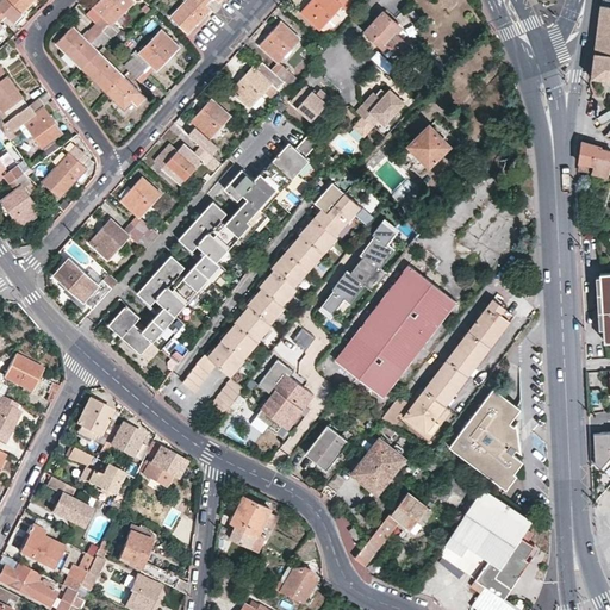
[(0,0),(0,6),(7,14),(17,24),(25,16),(22,13),(33,0),(0,0)]
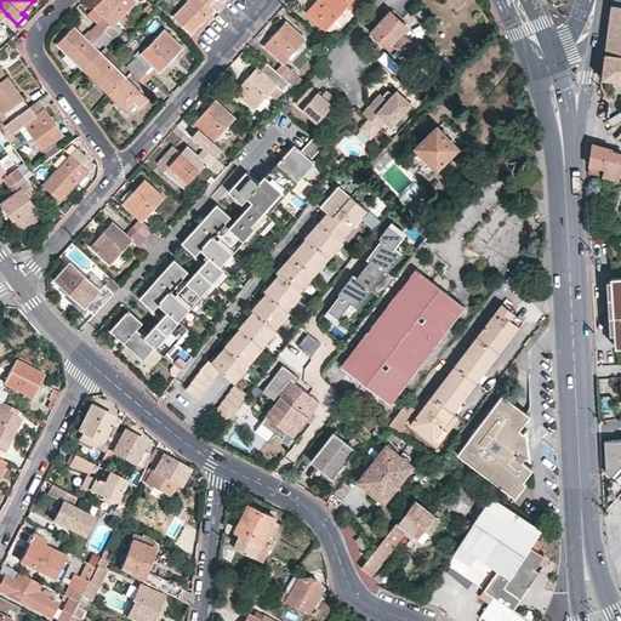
[(109,18),(102,26),(113,38),(114,38),(123,29),(115,22),(137,0),(136,0),(101,0),(96,6),(109,18)]
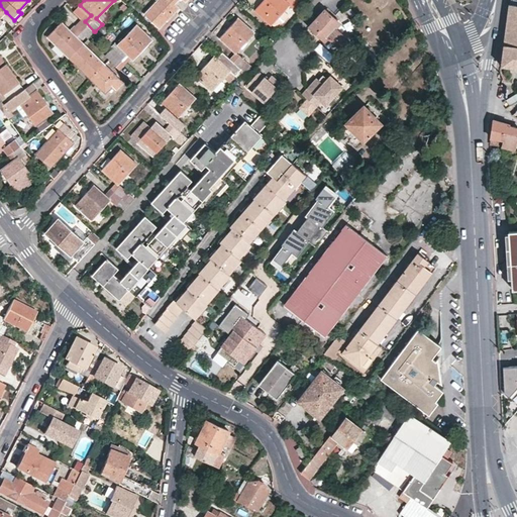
[(169,17),(180,7),(176,3),(178,0),(158,0),(145,13),(160,26),(169,17)]
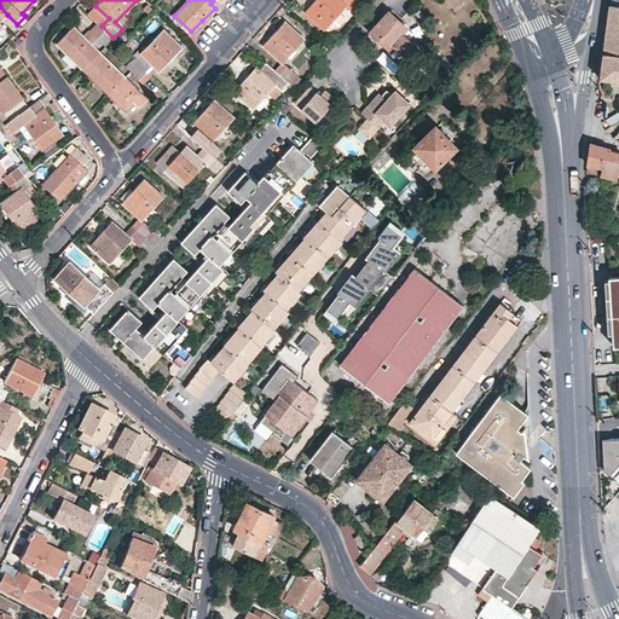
[(357,1),(356,0),(316,0),(306,11),(324,28),(325,27),(340,11),(345,5),(350,9),(357,1)]
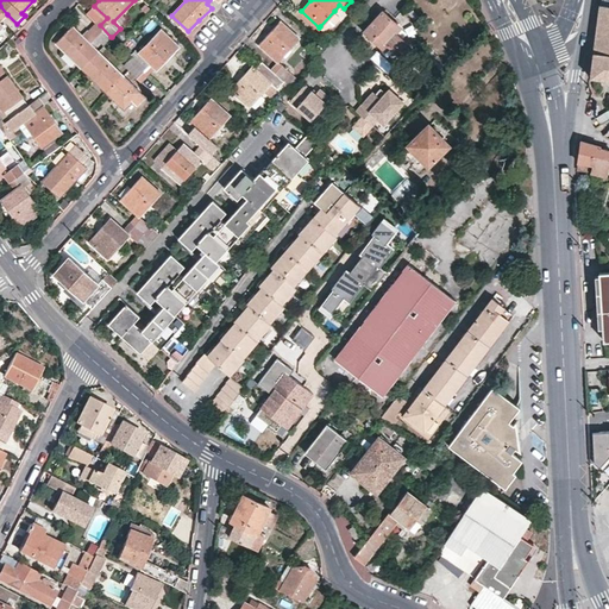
[(608,0),(601,0),(601,4),(598,4),(594,48),(590,76),(608,77),(608,0)]
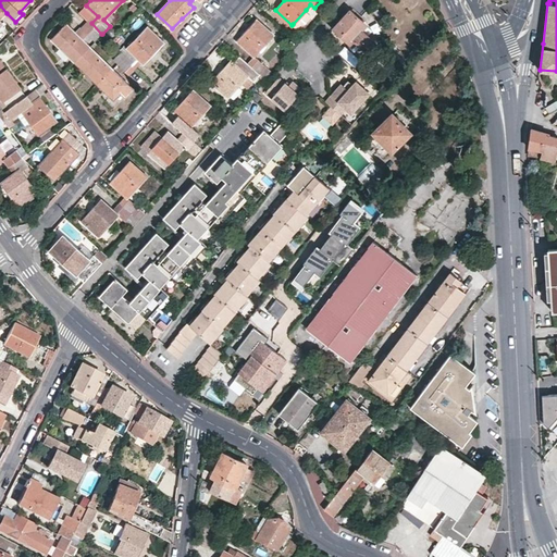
[(85,17),(77,9),(70,16),(78,25),(85,17)]
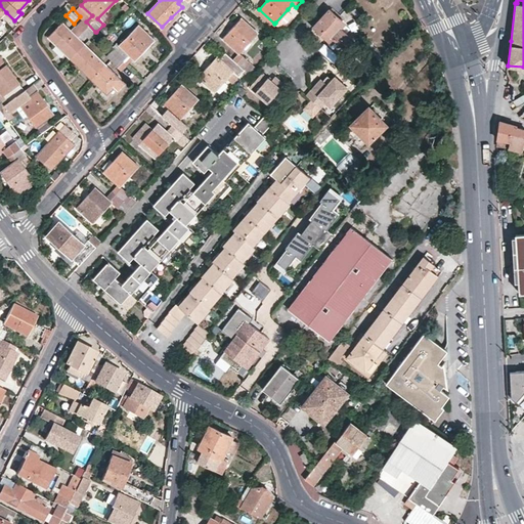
[(321,16),(313,26),(328,39),(332,35),(345,46),(352,38),(340,27),(344,23),(338,16),(329,8),(321,16)]
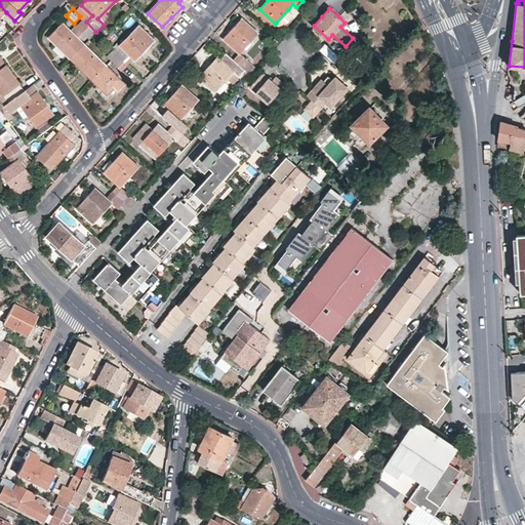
[(293,14),(288,9),(276,23),(281,28),(293,14)]
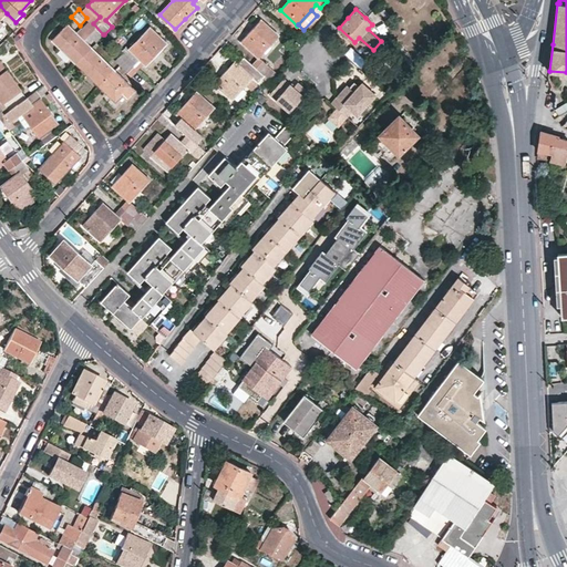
[(259,57),(279,35),(261,19),(241,41),(258,58),(253,64),(265,75),(270,81),(277,73),(271,68),(259,57)]
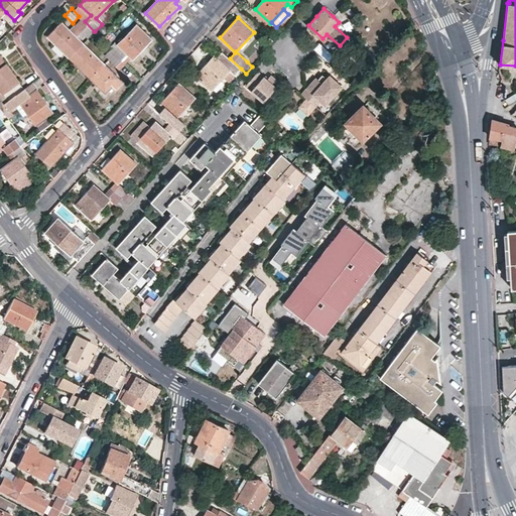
[(94,31),(85,21),(79,27),(74,32),(62,21),(48,35),(55,43),(65,51),(70,56),(83,42),(88,37),(94,31)]
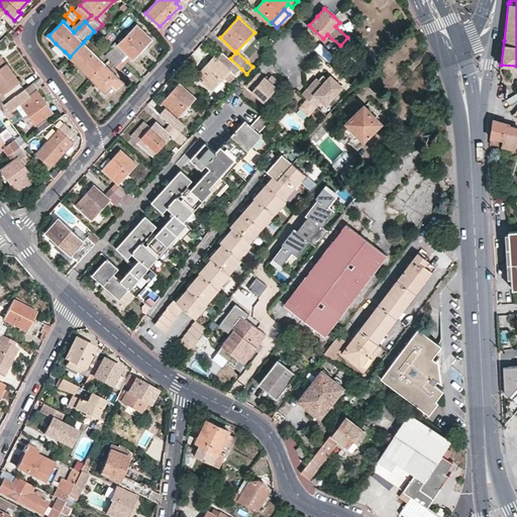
[(121,59),(126,63),(131,57),(133,59),(152,39),(136,25),(113,49),(115,53),(121,59)]
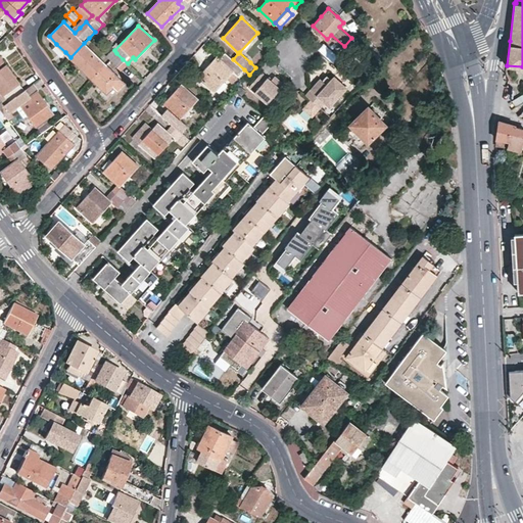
[(92,79),(106,64),(84,43),(70,57),(92,79)]
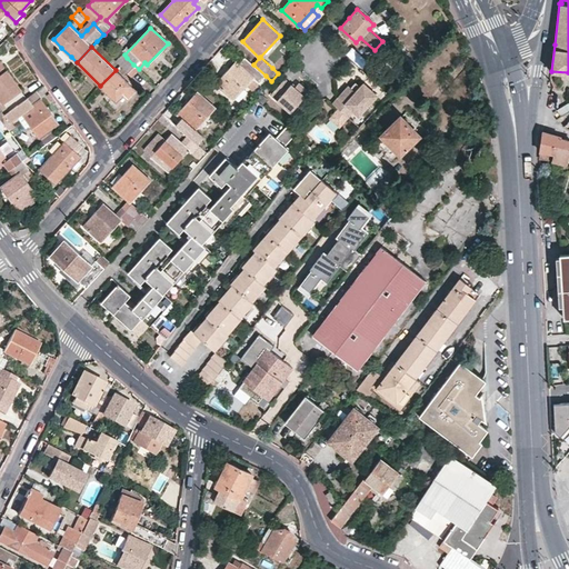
[(71,57),(61,48),(57,52),(67,62),(71,57)]
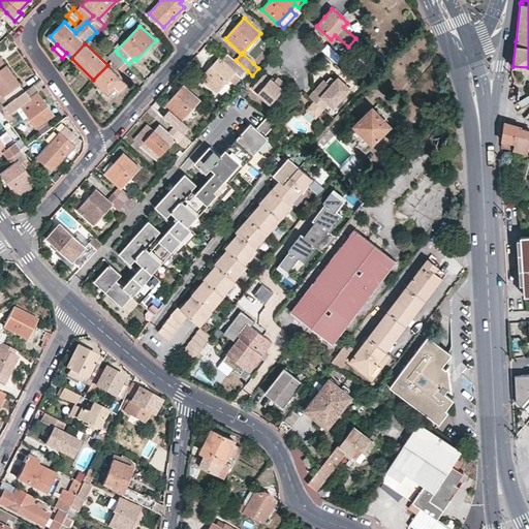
[(113,48),(106,55),(112,60),(118,54),(116,51),(113,48)]
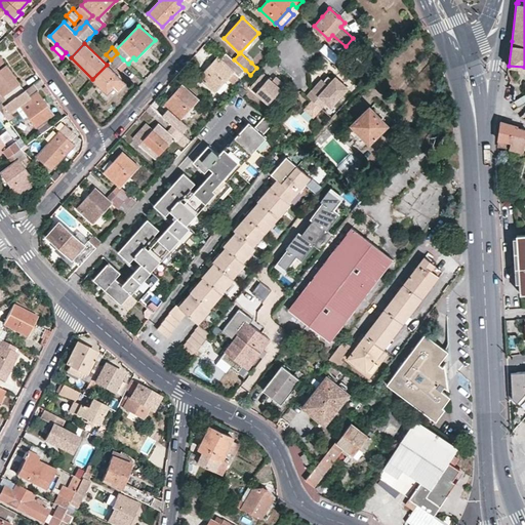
[(228,79),(234,72),(239,77),(245,70),(234,59),(226,52),(219,59),(216,57),(199,77),(215,92),(228,79)]
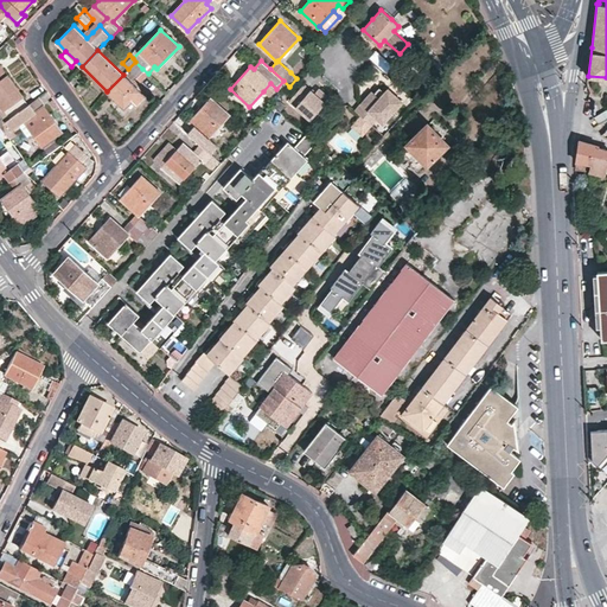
[(128,69),(141,81),(148,74),(142,69),(135,62),(128,69)]
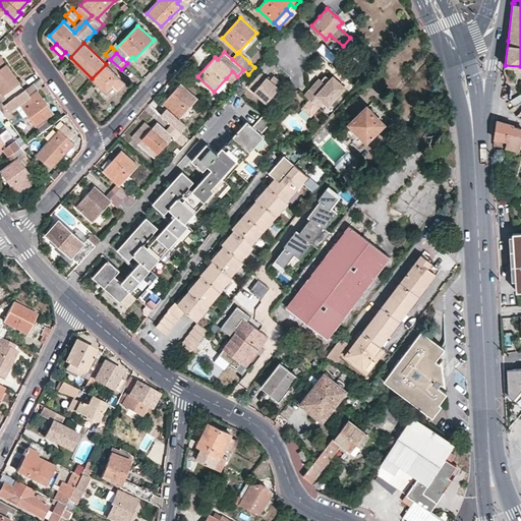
[(0,104),(0,105),(4,103),(5,104),(17,95),(12,88),(18,83),(19,82),(3,60),(0,62),(0,90),(3,94),(0,96),(0,98),(0,99),(0,98),(0,104)]
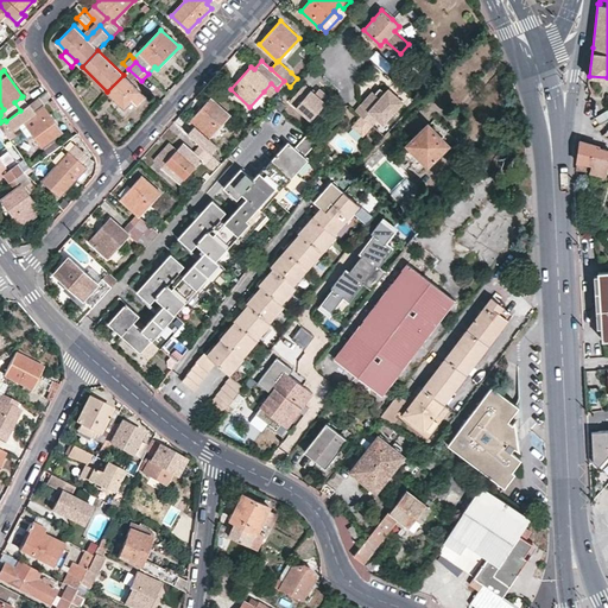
[(443,76),(436,70),(428,78),(435,86),(443,76)]
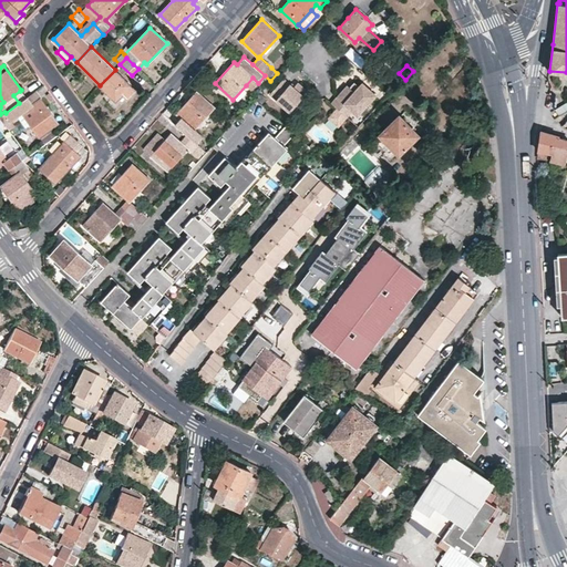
[(115,70),(100,85),(115,101),(123,92),(127,96),(135,90),(115,70)]
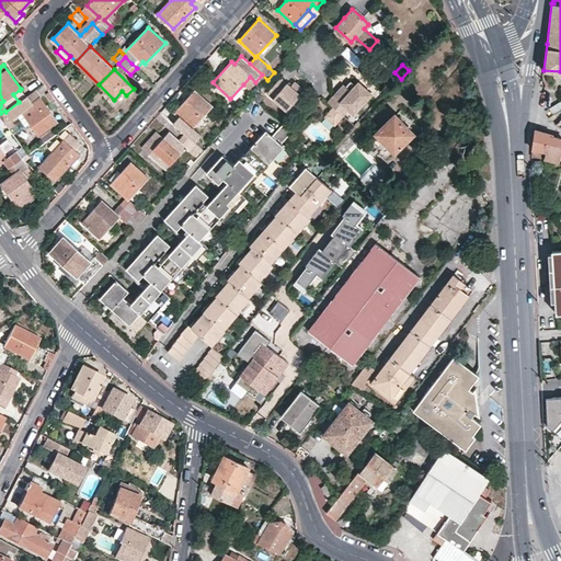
[(249,89),(255,82),(250,77),(243,84),(249,89)]
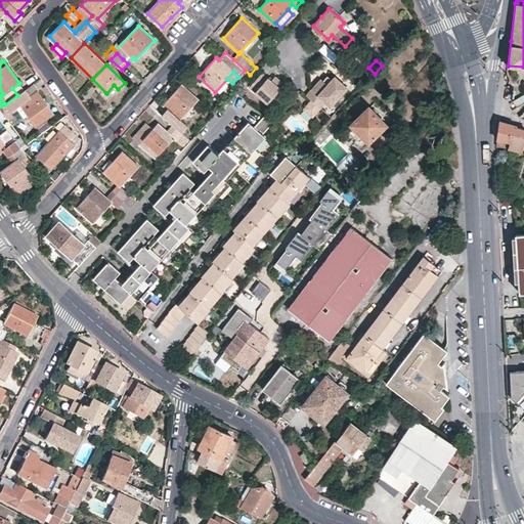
[(272,80),(263,72),(253,84),(258,89),(256,92),(268,103),(286,84),(276,76),(272,80)]
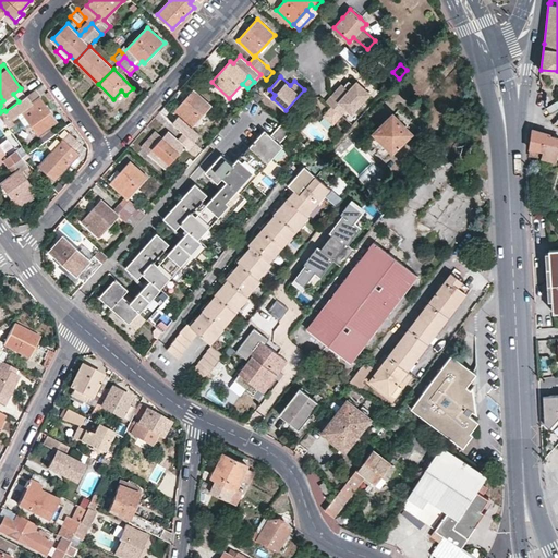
[(371,92),(358,80),(350,88),(343,82),(327,100),(331,105),(342,113),(348,107),(353,112),(371,92)]
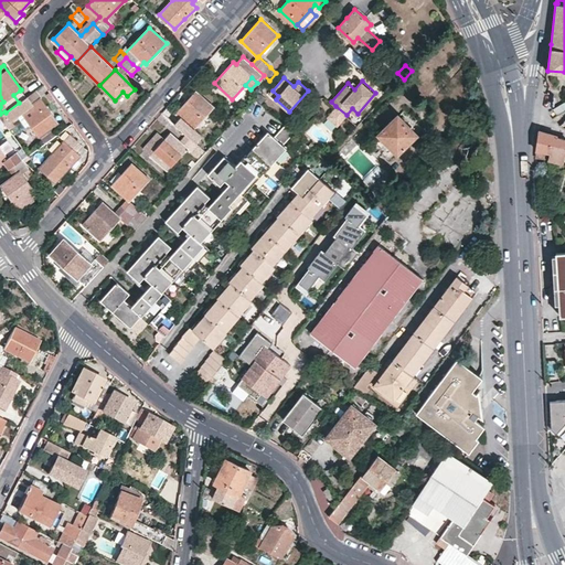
[(25,98),(20,91),(13,95),(19,103),(25,98)]
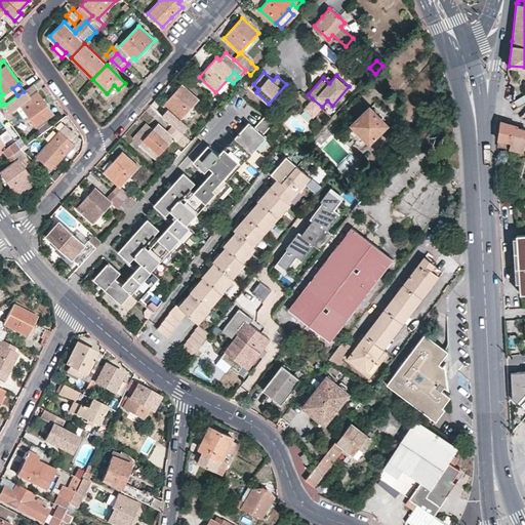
[(52,92),(46,84),(42,86),(49,95),(52,92)]
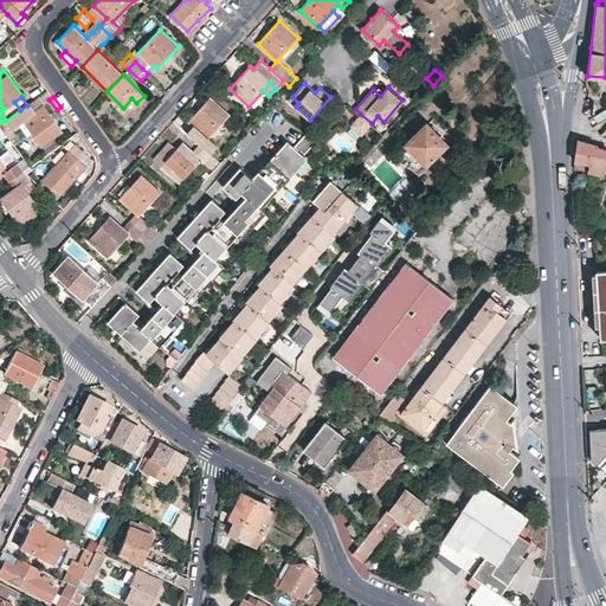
[(189,122),(206,136),(199,143),(212,155),(219,148),(208,137),(230,114),(211,97),(189,122)]
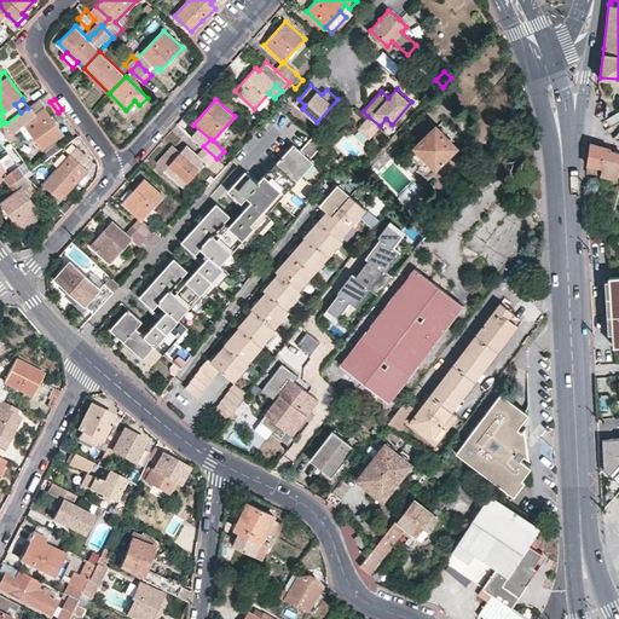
[(63,133),(45,106),(36,114),(30,106),(28,108),(21,113),(6,123),(12,132),(13,131),(21,127),(25,123),(34,134),(42,148),(63,133)]
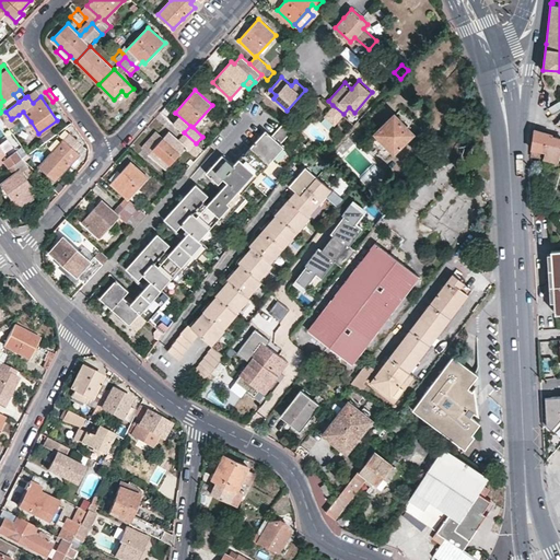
[(559,111),(559,102),(550,107),(555,115),(559,111)]
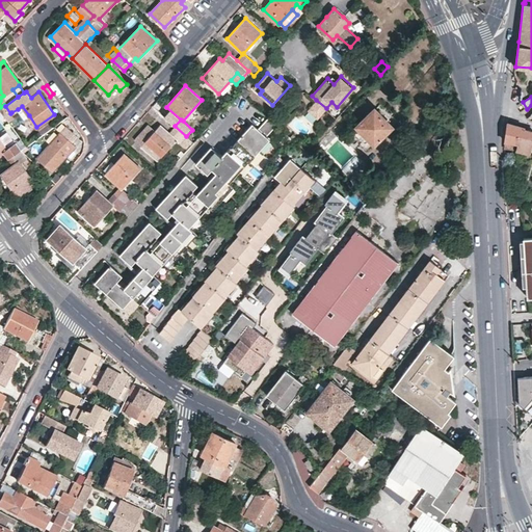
[(326,108),(316,100),(309,108),(319,117),(326,108)]
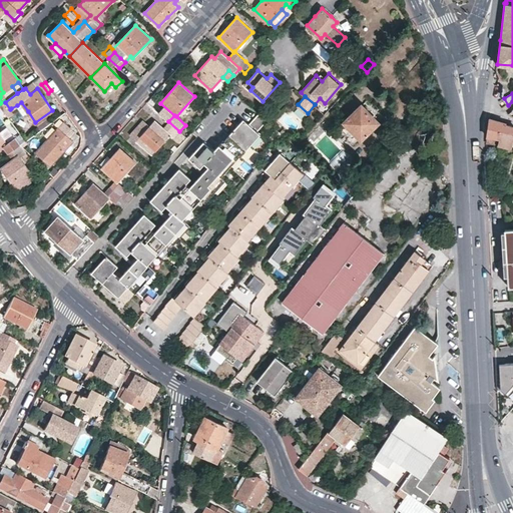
[(10,109),(5,102),(0,105),(9,116),(14,112),(11,108),(10,109)]
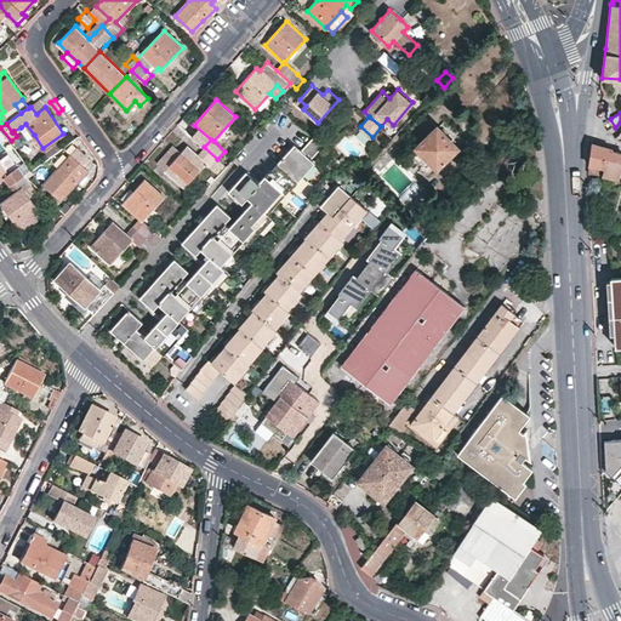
[(34,135),(26,124),(21,127),(28,138),(34,135)]
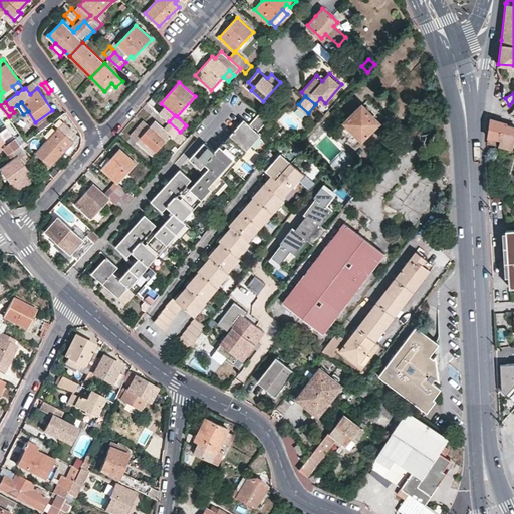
[(345,119),(362,137),(379,119),(362,102),(345,119)]
